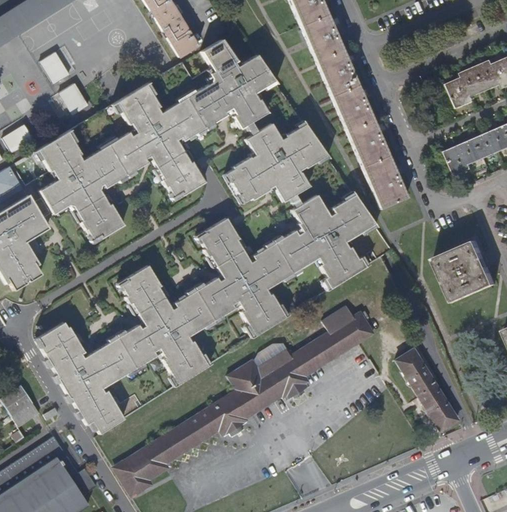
[(0,0),(0,44),(70,0),(0,0)]
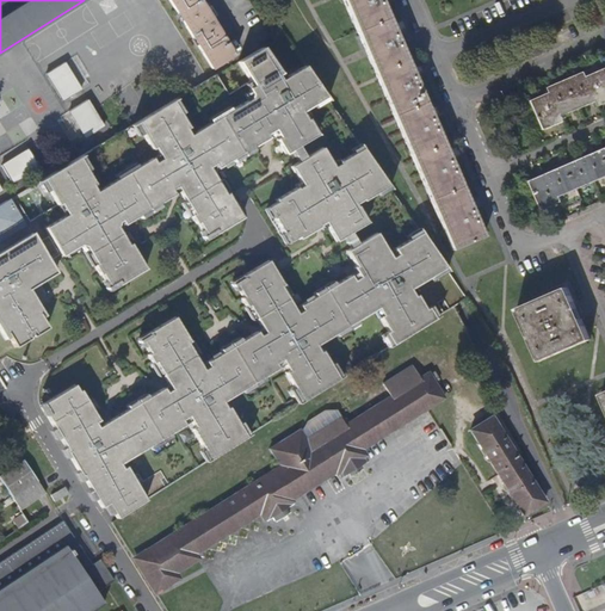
[(234,51),(201,0),(170,0),(215,69),(216,69),(239,54),(238,50),(234,51)]
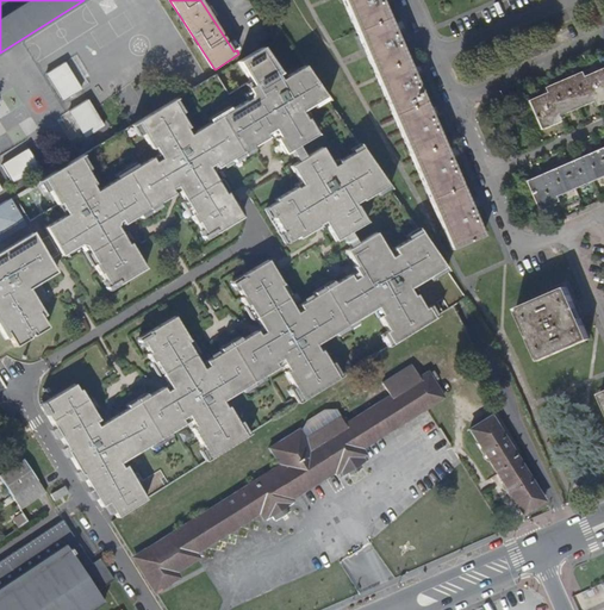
[(349,0),(456,248),(489,235),(480,213),(452,149),(434,106),(418,69),(396,18),(387,0),(349,0)]
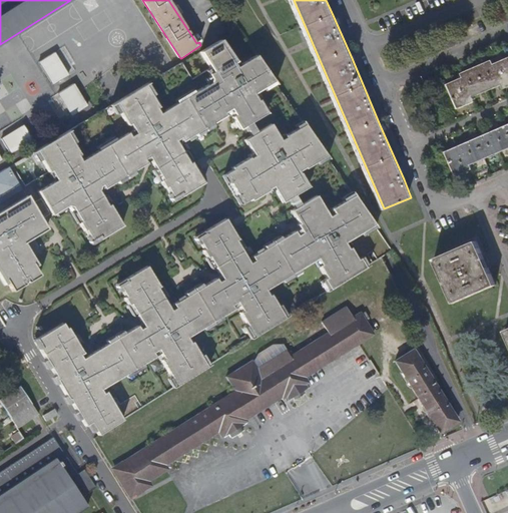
[(0,270),(9,286),(12,284),(17,292),(30,285),(29,283),(31,282),(32,283),(44,276),(39,267),(42,266),(34,251),(29,242),(38,237),(51,229),(31,196),(41,190),(55,213),(59,211),(71,204),(75,205),(84,219),(82,220),(87,228),(89,227),(92,233),(95,238),(101,234),(103,237),(125,224),(112,203),(112,202),(110,203),(105,194),(101,189),(100,188),(101,184),(104,182),(106,186),(120,178),(127,174),(128,173),(135,168),(148,160),(146,156),(150,154),(153,157),(164,176),(162,178),(167,185),(168,184),(172,190),(174,194),(181,190),(182,193),(206,180),(194,159),(192,160),(185,150),(180,140),(177,137),(182,134),(184,138),(198,129),(204,125),(206,124),(212,120),(226,112),(224,109),(231,104),(234,108),(236,112),(233,114),(241,126),(245,123),(251,119),(268,110),(261,97),(259,97),(255,90),(259,88),(265,84),(275,77),(257,51),(240,63),(222,37),(203,51),(212,66),(215,70),(209,73),(209,74),(213,80),(209,83),(196,91),(179,102),(164,111),(162,112),(159,107),(160,106),(154,95),(147,83),(118,102),(124,111),(132,123),(133,123),(137,128),(139,132),(133,136),(131,132),(119,139),(102,150),(86,159),(84,160),(81,155),(83,153),(76,142),(69,132),(39,150),(45,159),(52,171),(26,187),(15,169),(12,171),(10,168),(0,174),(0,195),(4,202),(0,204),(0,270)]
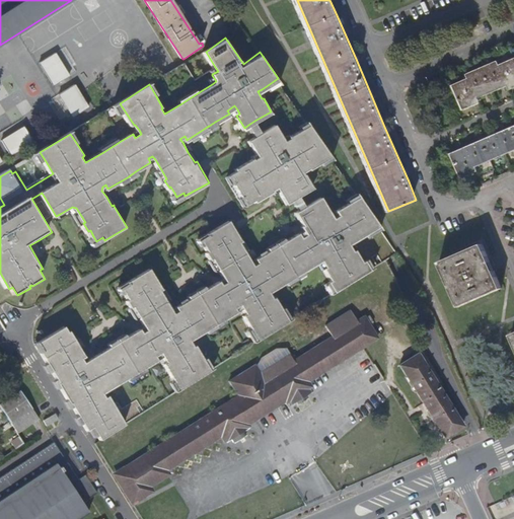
[(513,60),(503,65),(501,60),(471,73),(472,79),(457,85),(468,109),(484,102),(481,96),(498,89),(511,83),(513,87),(513,60)]
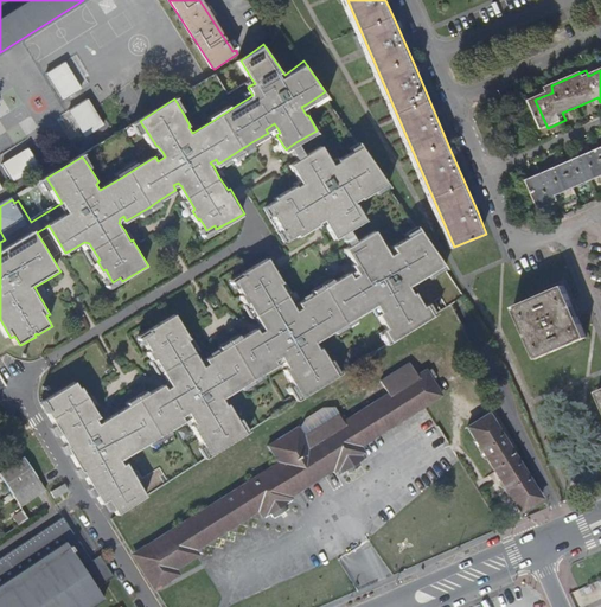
[(69,98),(98,147),(115,136),(85,88),(69,98)]
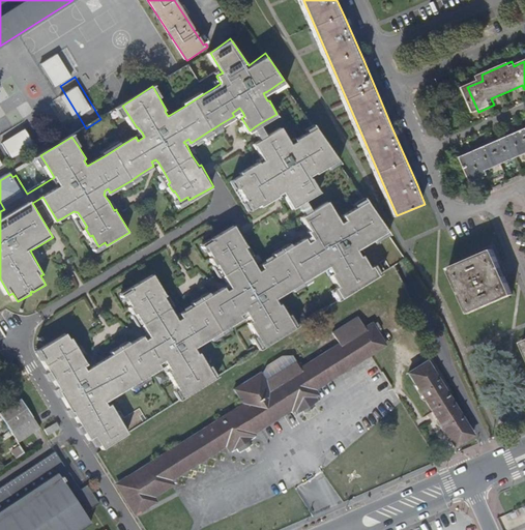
[(287,84),(284,80),(273,87),(276,90),(287,84)]
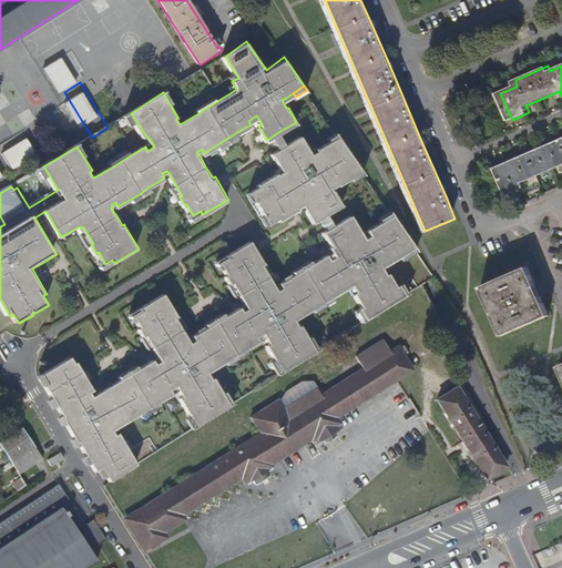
[(174,102),(166,90),(163,92),(171,105),(175,103),(174,102)]
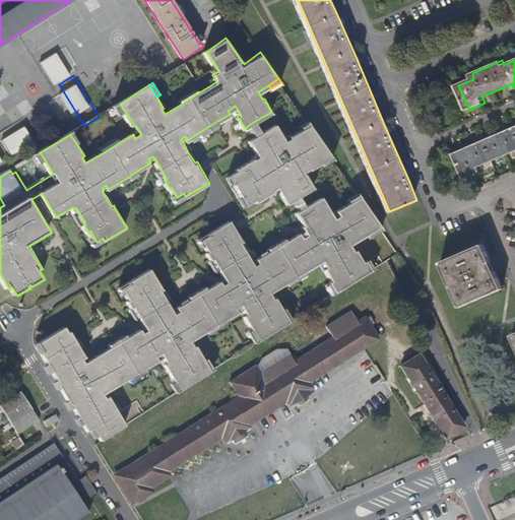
[(182,104),(199,92),(197,88),(180,100),(182,104)]
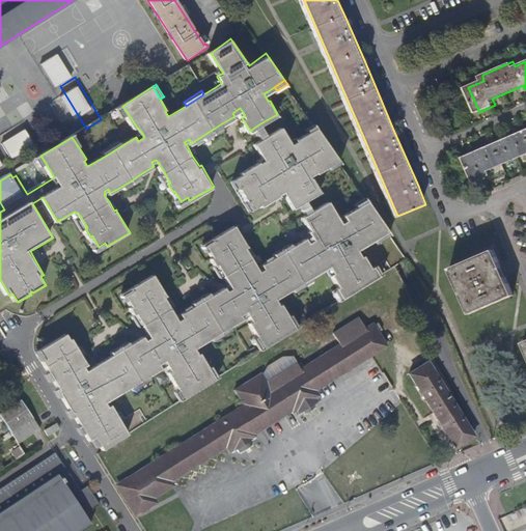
[(129,115),(122,106),(119,108),(125,117),(129,115)]
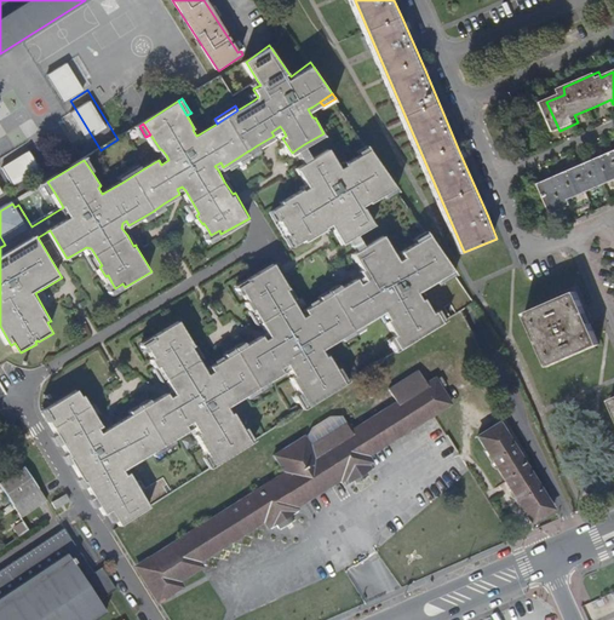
[(283,131),(280,126),(271,132),(274,136),(274,137),(283,131)]
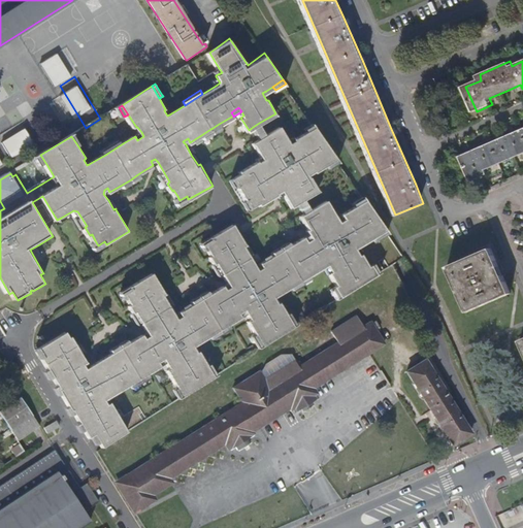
[(312,121),(304,126),(306,129),(315,124),(312,121)]
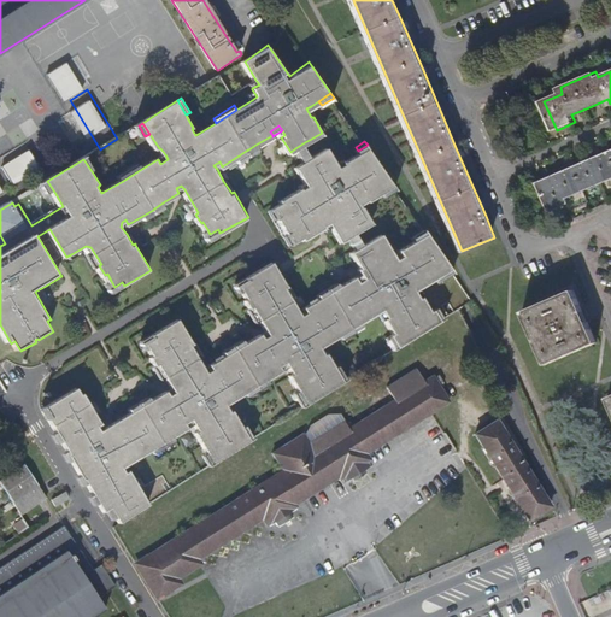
[(310,156),(303,144),(295,148),(303,160),(310,156)]
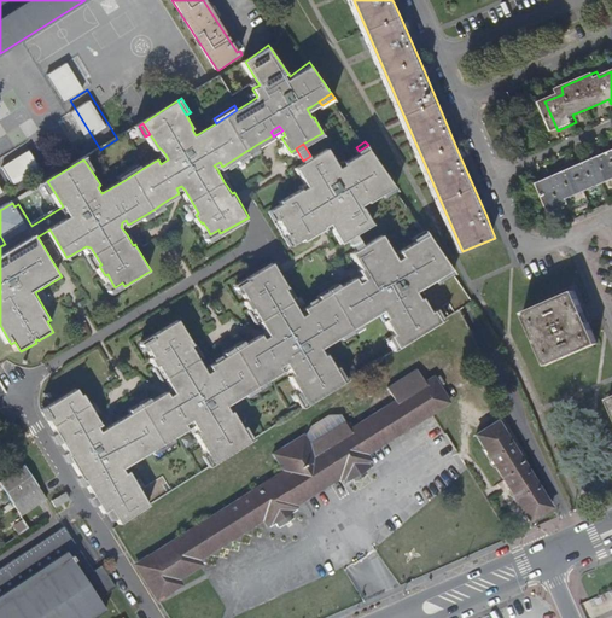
[(395,184),(368,145),(359,151),(344,159),(345,161),(339,165),(337,161),(327,146),(310,156),(303,161),(296,164),(306,180),(308,184),(302,187),(301,186),(281,198),(283,200),(274,205),(275,207),(280,215),(279,215),(290,233),(291,232),(296,240),(304,235),(306,238),(326,226),(325,225),(331,221),(333,225),(343,239),(350,235),(357,232),(374,221),(363,204),(362,205),(361,202),(368,198),(369,199),(383,190),(395,184)]
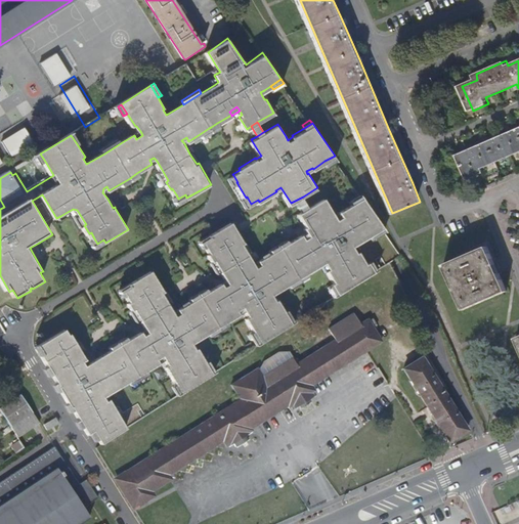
[(7,139),(14,156),(39,145),(31,128),(7,139)]
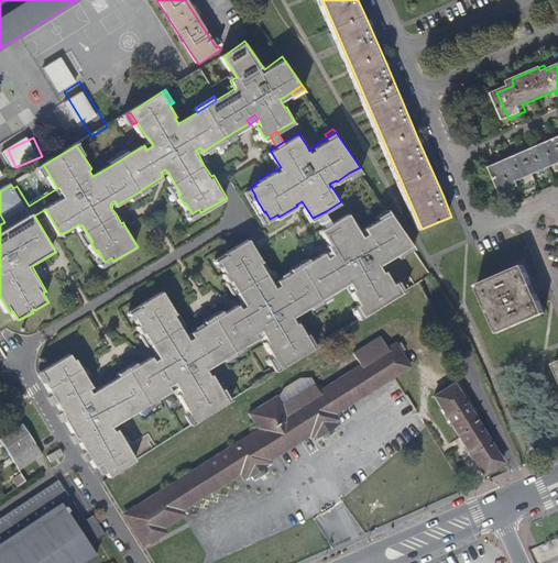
[(494,167),(506,194),(525,186),(523,181),(557,165),(557,141),(536,150),(517,157),(494,167)]
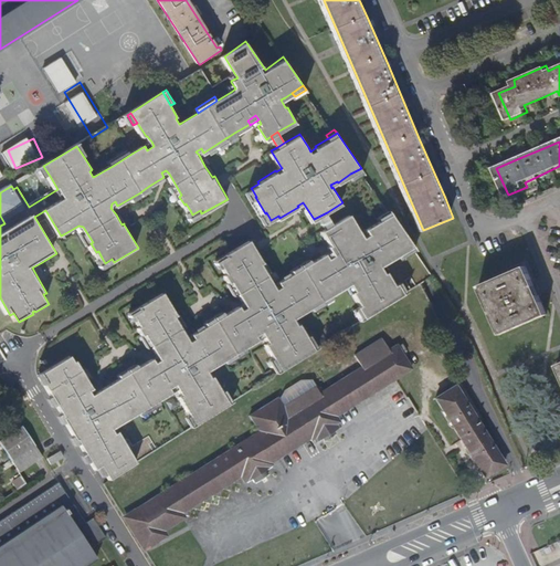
[(76,146),(84,157),(88,156),(81,144),(76,146)]
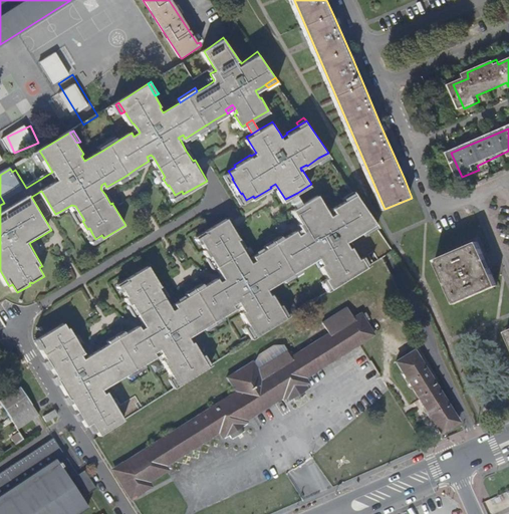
[(102,151),(119,140),(117,137),(99,147),(102,151)]
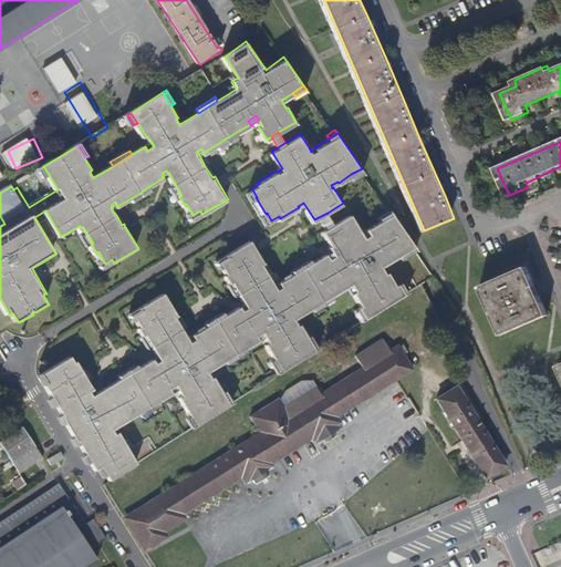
[(50,176),(43,166),(40,168),(45,178),(50,176)]
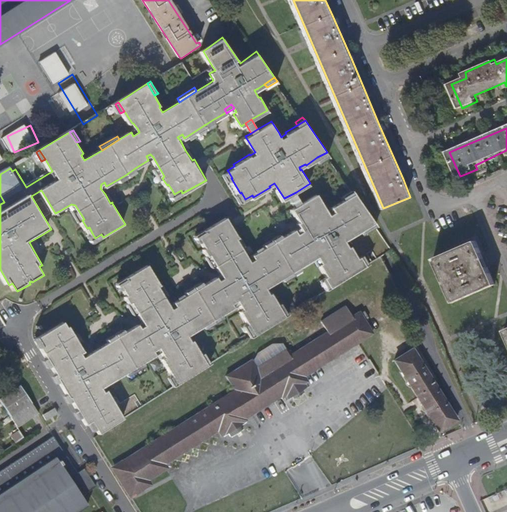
[(193,163),(197,161),(195,158),(190,151),(187,152),(192,160),(193,163)]
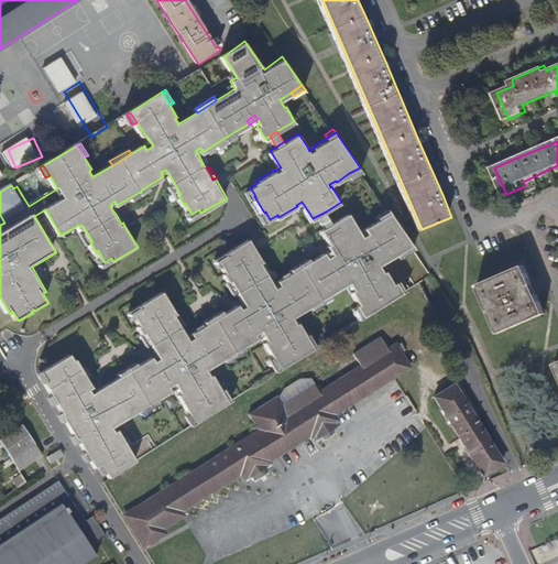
[(362,171),(360,167),(349,173),(351,176),(362,171)]
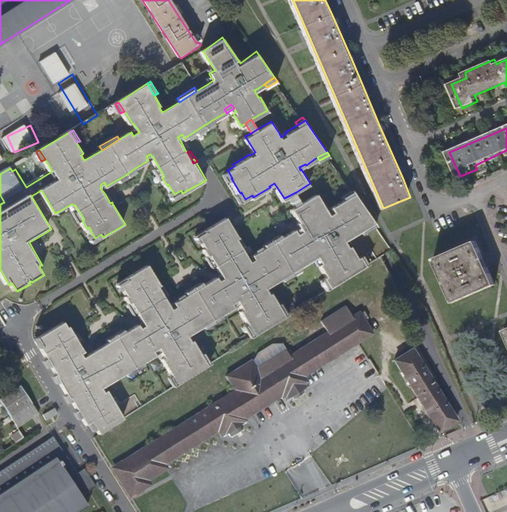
[(354,191),(352,188),(342,194),(344,197),(354,191)]
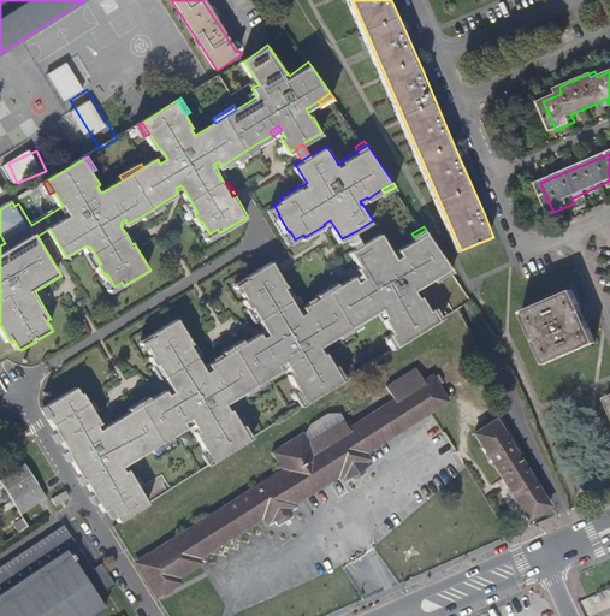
[(219,232),(218,229),(209,234),(207,229),(205,230),(209,240),(220,234),(219,232)]
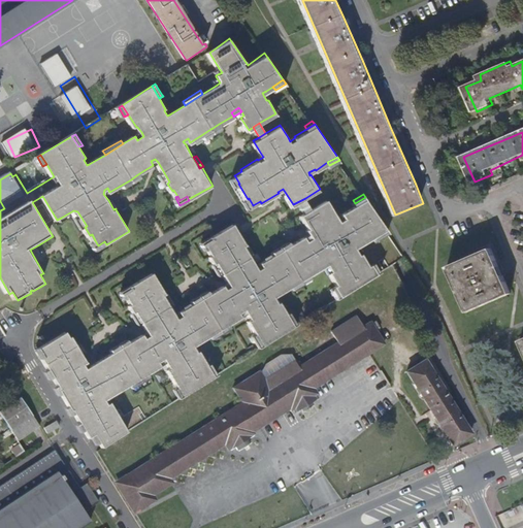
[(211,367),(204,355),(201,351),(199,352),(195,347),(197,344),(214,335),(231,324),(243,317),(240,312),(247,308),(250,312),(253,319),(251,320),(253,325),(260,335),(266,344),(296,325),(291,316),(285,305),(282,300),(280,302),(275,296),(278,295),(293,285),(311,274),(325,265),(328,263),(332,269),(330,271),(333,275),(338,283),(335,285),(342,295),(379,271),(371,262),(368,263),(364,257),(361,252),(359,253),(355,246),(358,244),(374,235),(387,227),(365,197),(355,203),(342,211),(346,216),(340,219),(337,215),(326,198),(311,207),(304,211),(301,213),(308,227),(307,228),(309,232),(312,236),(306,239),(304,235),(291,243),(284,248),(282,249),(274,254),(261,262),(263,266),(259,268),(256,265),(251,256),(243,245),(246,244),(233,224),(209,238),(211,240),(205,244),(208,250),(211,256),(210,256),(215,264),(217,263),(223,273),(229,283),(231,286),(226,289),(224,285),(210,294),(203,298),(201,299),(194,303),(181,312),(183,317),(178,320),(175,316),(170,306),(164,296),(165,295),(153,273),(129,288),(131,291),(125,295),(128,299),(132,305),(130,306),(135,314),(136,312),(143,323),(149,332),(152,336),(146,339),(144,335),(131,343),(124,348),(123,349),(116,353),(92,368),(89,369),(86,365),(89,363),(84,355),(79,347),(73,337),(71,338),(68,332),(42,349),(47,358),(44,360),(52,371),(57,378),(61,387),(64,391),(63,391),(65,395),(72,407),(74,410),(75,410),(78,415),(84,424),(87,427),(89,431),(93,438),(95,437),(98,435),(104,443),(106,448),(131,432),(122,418),(118,411),(117,408),(113,404),(110,406),(107,401),(110,399),(133,385),(151,374),(163,366),(160,362),(166,359),(169,363),(172,368),(170,370),(172,374),(181,387),(187,396),(218,375),(211,367)]
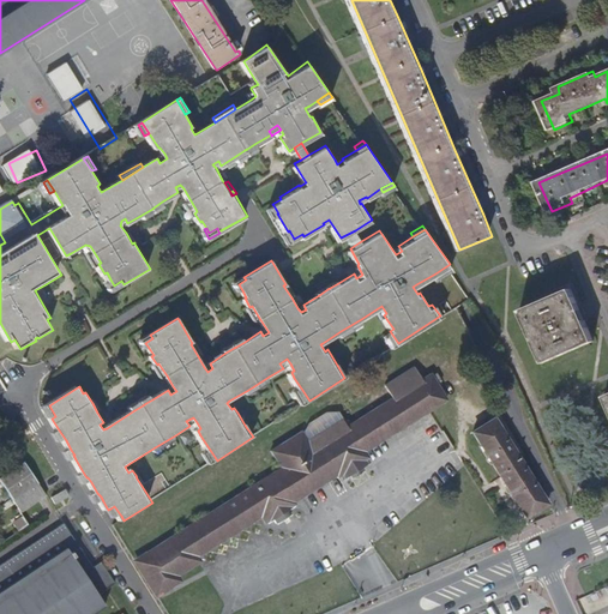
[(134,244),(137,242),(130,230),(126,233),(132,244),(134,242),(134,244)]
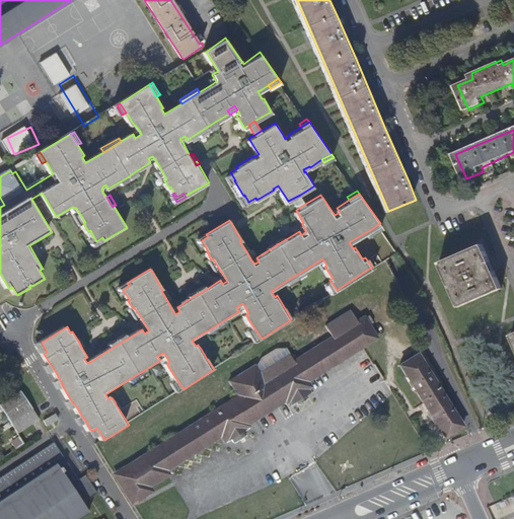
[(305,204),(300,195),(294,198),(299,208),(305,204)]
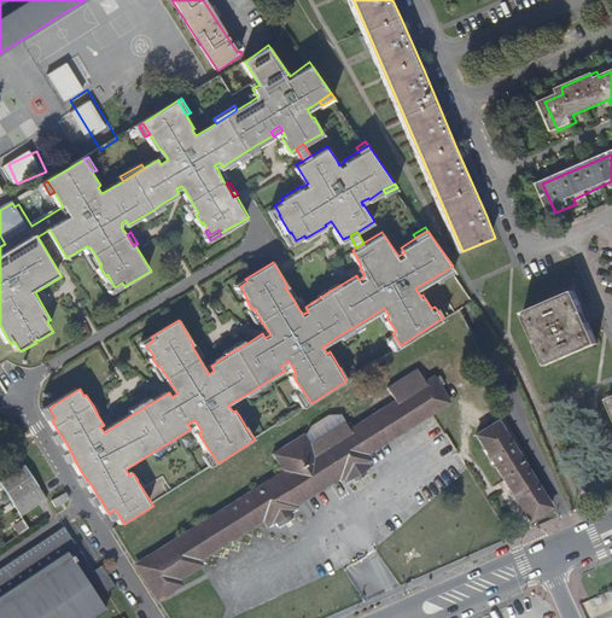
[(102,264),(91,248),(86,246),(71,255),(74,260),(87,250),(97,267),(99,266),(102,264)]
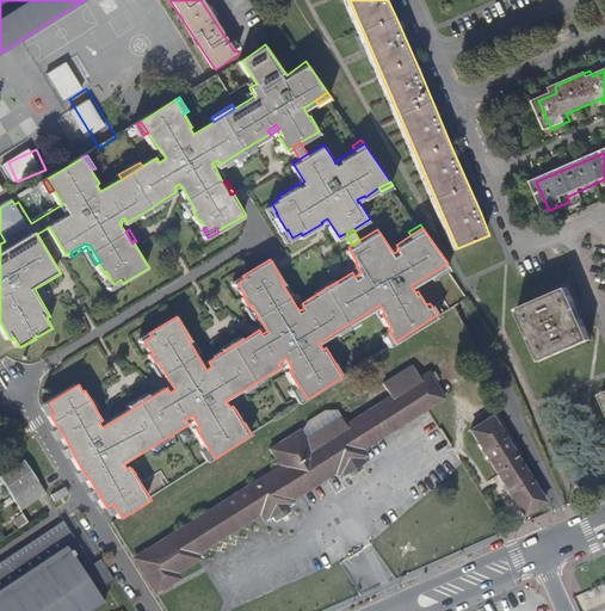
[(448,263),(433,272),(436,276),(450,266),(448,263)]
